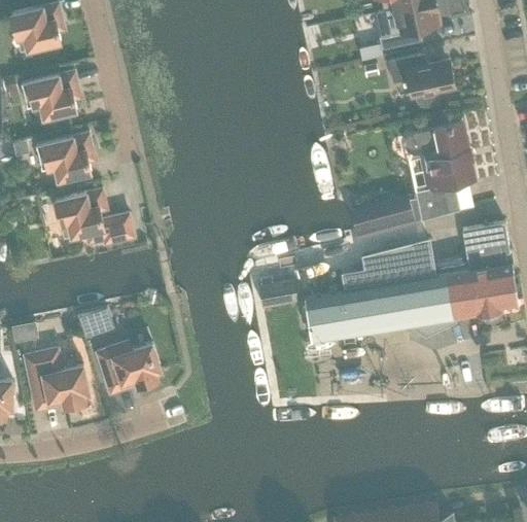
[(372,0),(373,1),(376,0),(381,0),(384,13),(393,12),(435,3),(434,0),(372,0)]
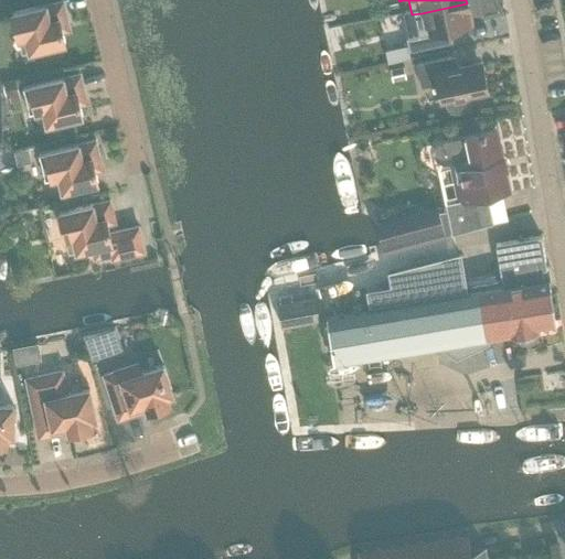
[(466,31),(467,32),(473,31),(470,15),(469,15),(467,3),(422,13),(425,29),(417,30),(419,40),(406,43),(409,56),(448,47),(446,34),(466,31)]
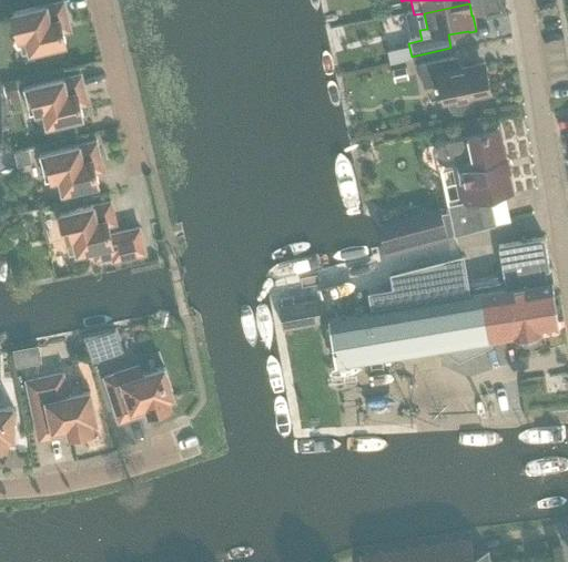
[(27,42),(30,57),(66,48),(61,29),(69,28),(63,6),(12,18),(19,43),(27,42)]
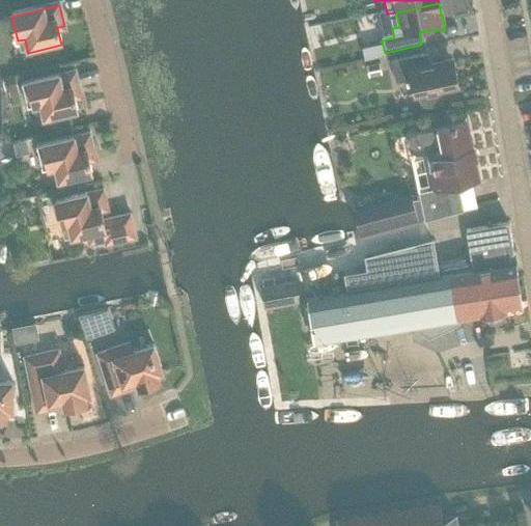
[(415,100),(419,99),(420,104),(421,106),(422,107),(423,109),(425,110),(427,110),(430,110),(442,107),(439,94),(457,90),(452,65),(427,71),(424,57),(391,64),(396,86),(412,83),(415,100)]
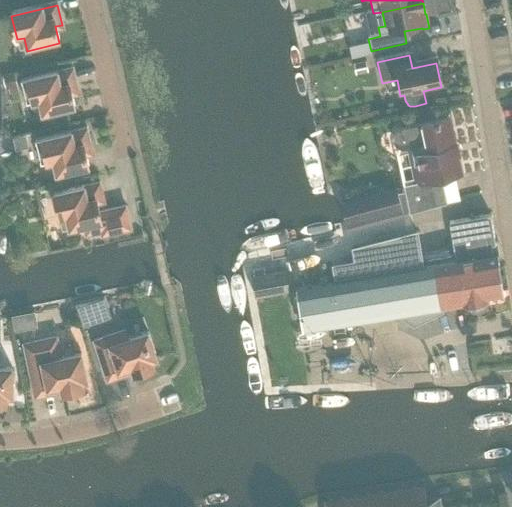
[(355,77),(367,75),(365,64),(353,66),(355,77)]
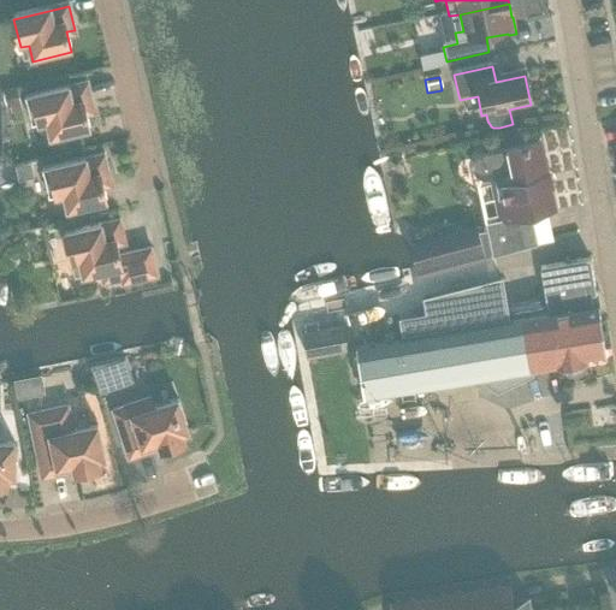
[(47,125),(51,141),(90,131),(86,111),(93,110),(87,86),(25,100),(31,129),(47,125)]
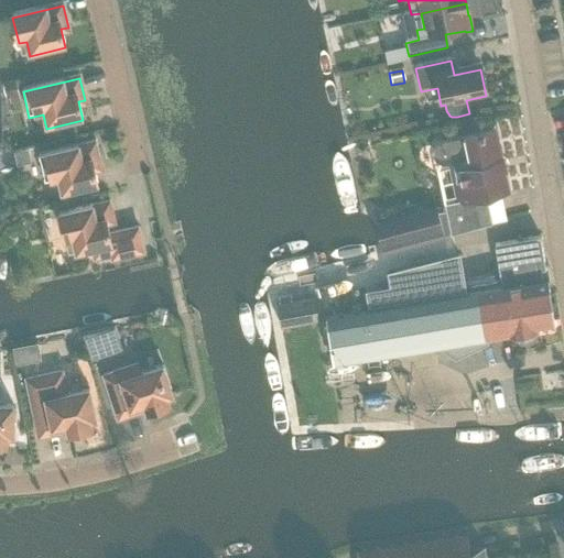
[(13,84),(2,87),(7,102),(9,101),(11,107),(20,105),(14,84),(13,84)]
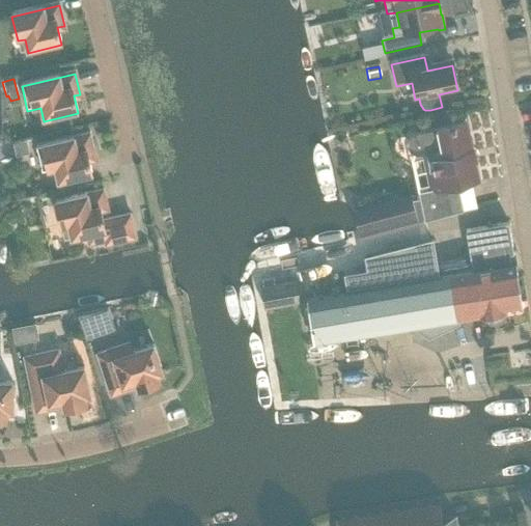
[(413,204),(411,199),(352,215),(360,242),(453,217),(447,191),(477,185),(465,126),(416,136),(414,136),(412,137),(411,138),(410,139),(408,140),(407,142),(407,143),(406,145),(406,147),(407,149),(407,151),(408,153),(410,155),(412,157),(414,157),(415,157),(416,158),(418,157),(422,156),(432,191),(418,195),(420,202),(413,204)]
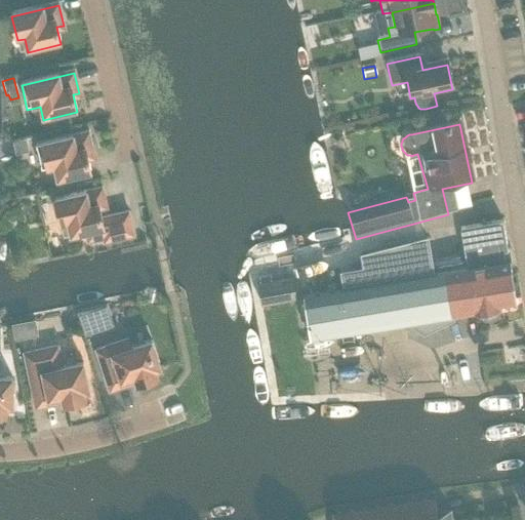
[(87,157),(93,155),(89,135),(36,148),(41,171),(54,168),(57,182),(90,174),(87,157)]
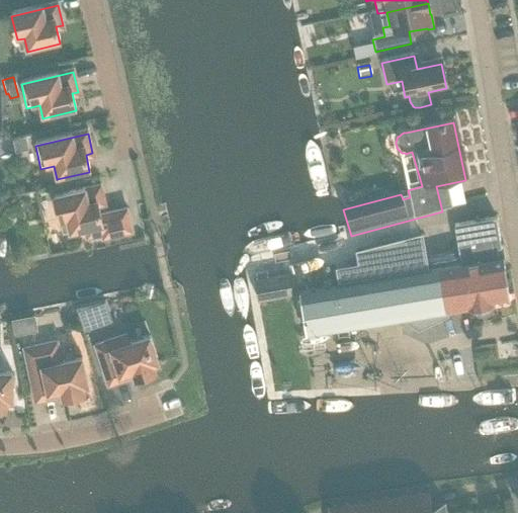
[(28,153),(25,140),(12,143),(15,156),(28,153)]
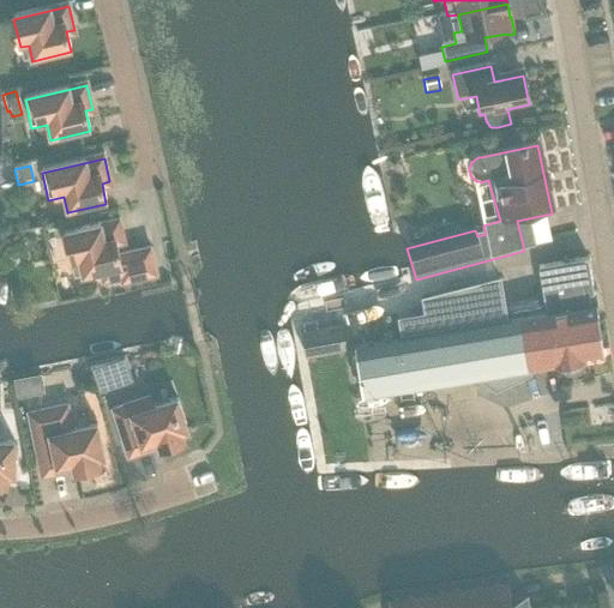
[(125,247),(119,223),(64,236),(71,264),(79,263),(83,278),(101,274),(103,286),(130,280),(130,284),(156,278),(150,251),(119,258),(116,248),(125,247)]
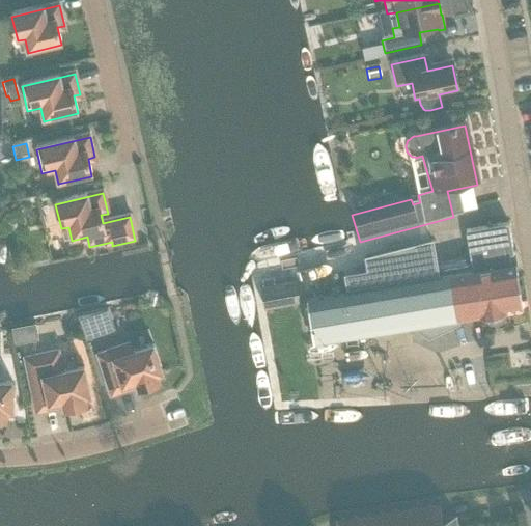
[(466,233),(472,275),(479,317),(523,310),(515,268),(512,268),(511,257),(513,257),(508,226),(466,233)]
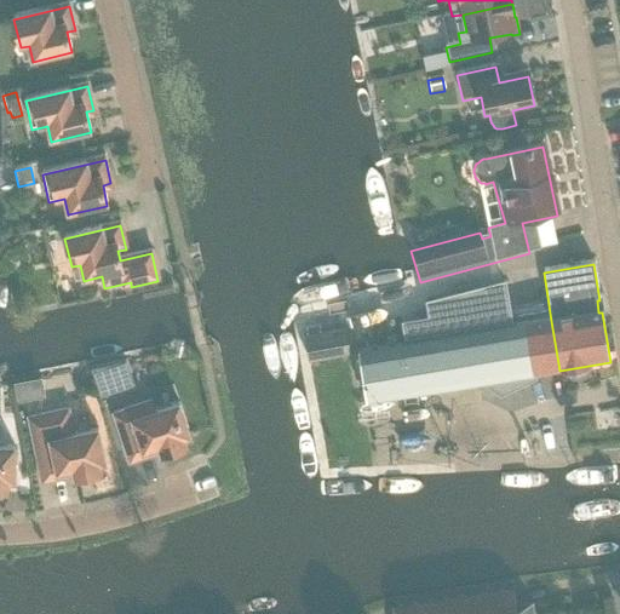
[(532,376),(533,376),(524,326),(514,327),(505,281),(424,302),(426,319),(400,322),(403,345),(357,354),(366,403),(484,384),(500,394),(532,379),(532,376)]
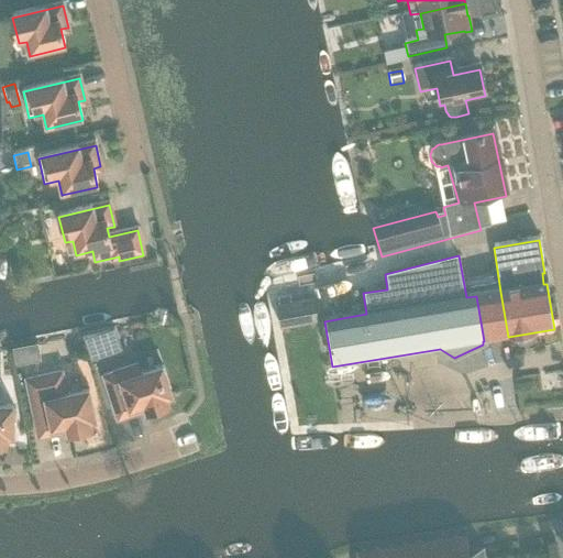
[(276,307),(279,330),(318,324),(313,301),(276,307)]
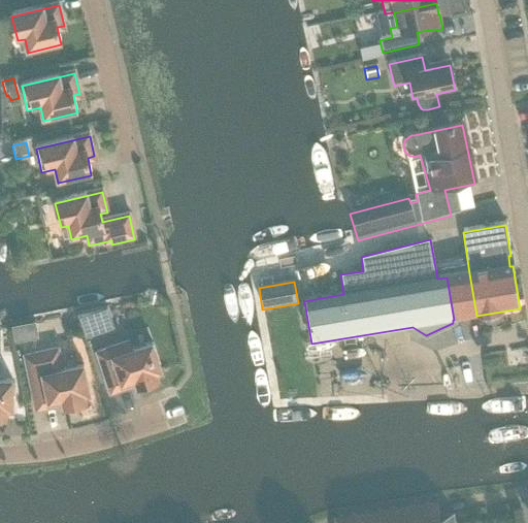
[(96,313),(77,317),(86,341),(103,335),(102,333),(96,313)]
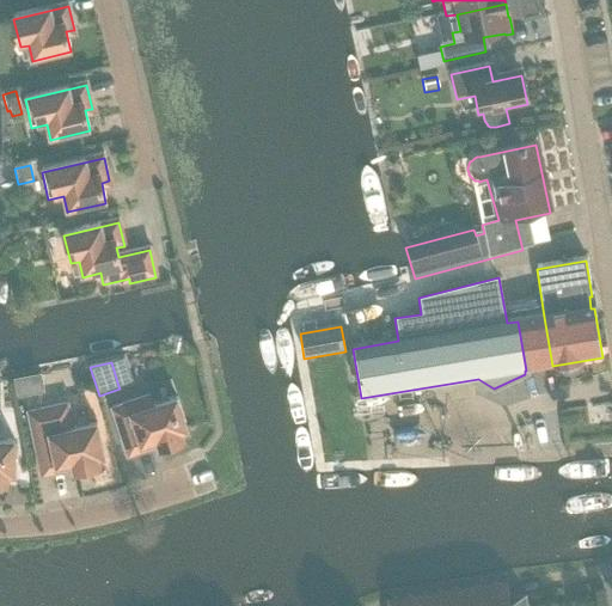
[(22,380),(13,381),(17,401),(25,399),(22,380)]
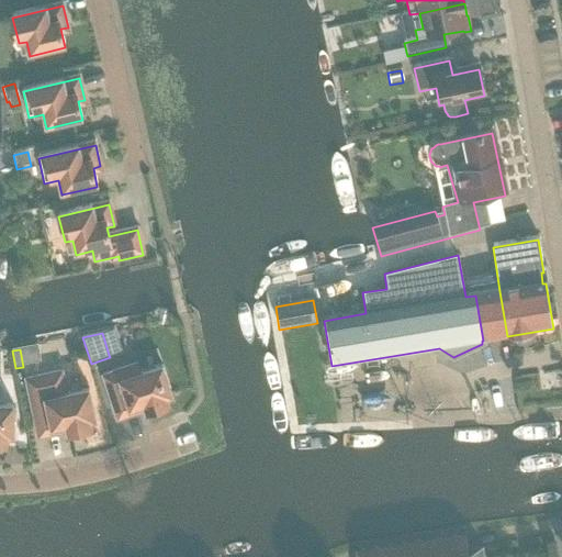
[(161,368),(141,375),(137,367),(103,378),(115,416),(144,407),(146,415),(169,408),(166,399),(171,398),(161,368)]
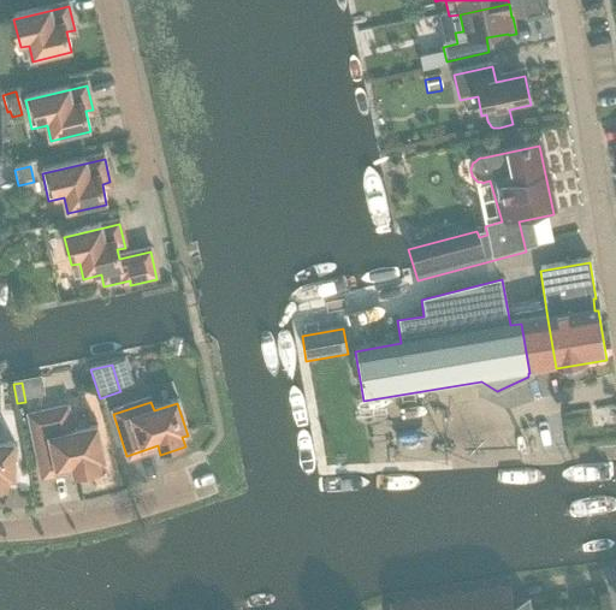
[(98,463),(104,462),(98,428),(72,434),(67,410),(28,419),(41,475),(72,468),(75,478),(100,473),(98,463)]
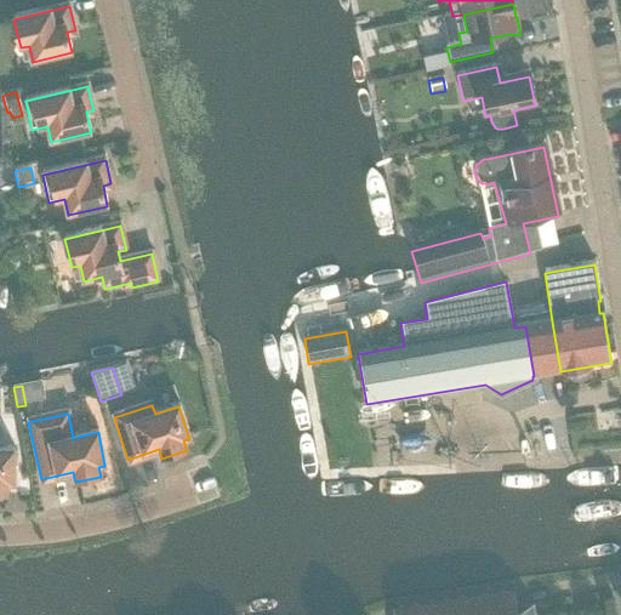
[(0,449),(0,493),(9,494),(9,484),(15,484),(13,450),(0,449)]
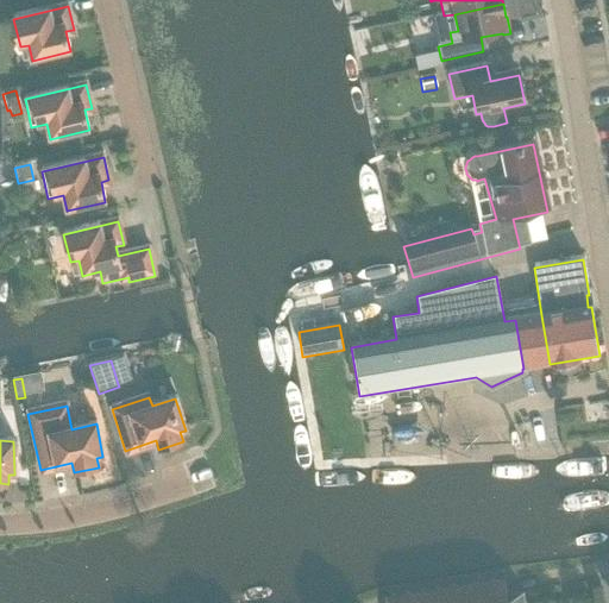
[(523,602),(522,596),(507,598),(504,580),(387,600),(387,602),(523,602)]
